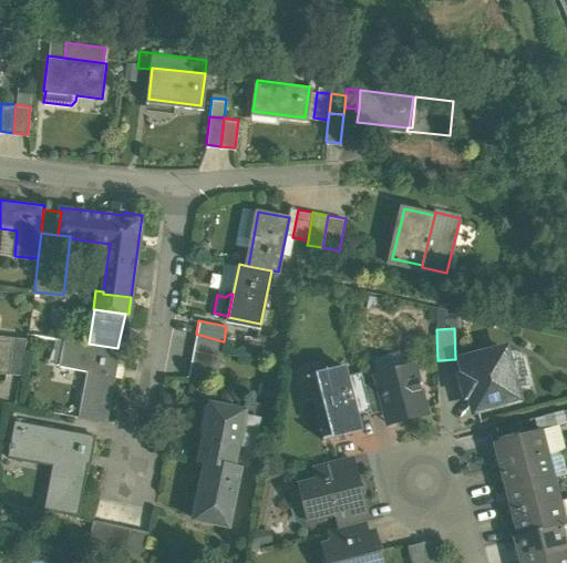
[(223,341),(196,334),(193,349),(220,355),(223,341)]
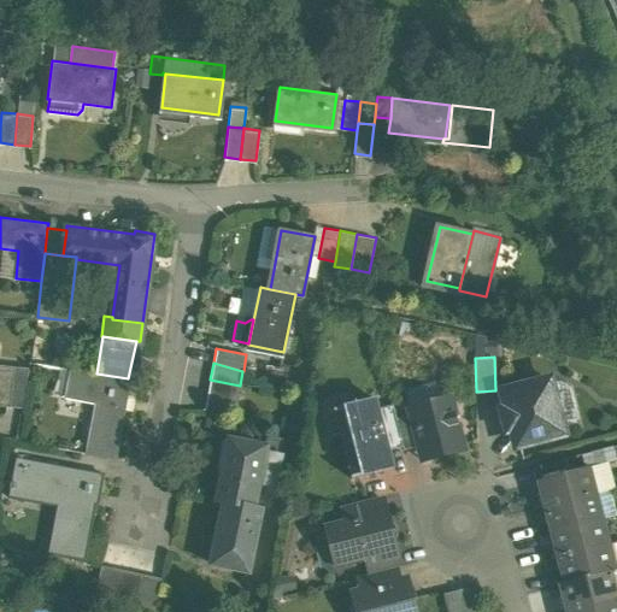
[(97,374),(69,368),(64,395),(95,401),(86,452),(116,457),(130,380),(128,378),(97,374)]
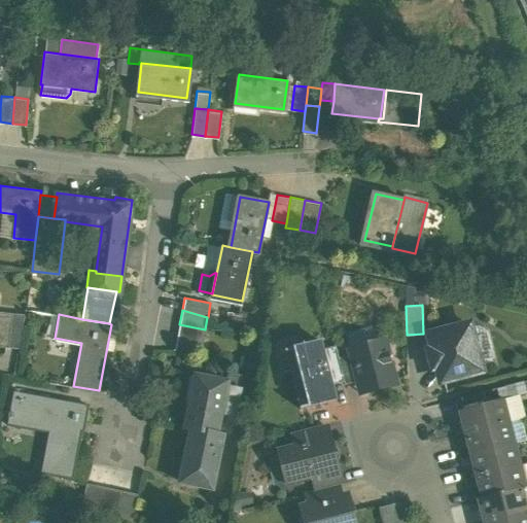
[(8,318),(0,317),(0,343),(6,344),(8,318)]
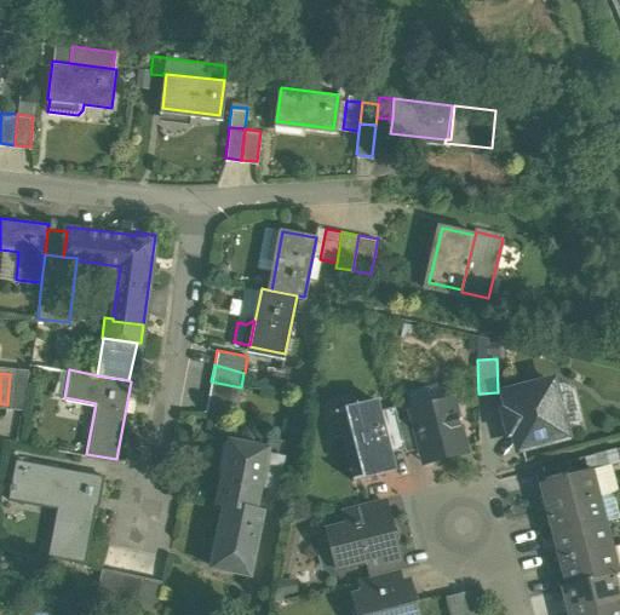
[(10,374),(7,404),(22,406),(27,375),(10,374)]
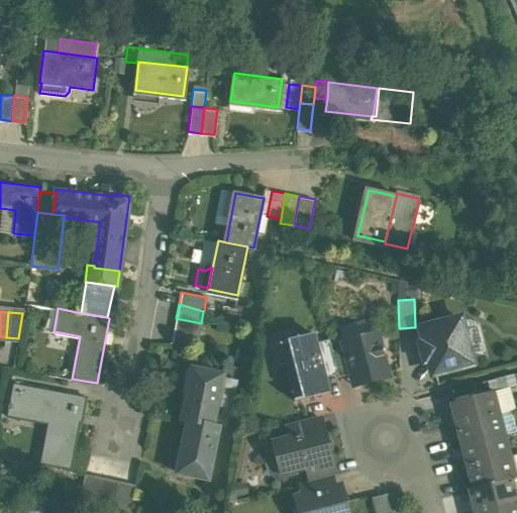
[(459,317),(420,327),(424,341),(420,342),(425,358),(428,357),(432,372),(472,362),(459,317)]
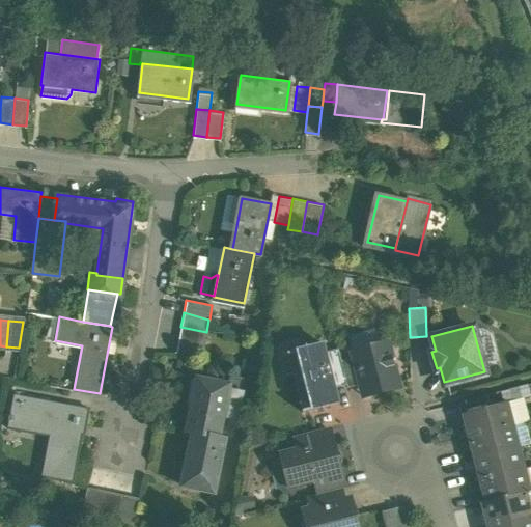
[(206,332),(180,327),(176,352),(201,356),(206,332)]
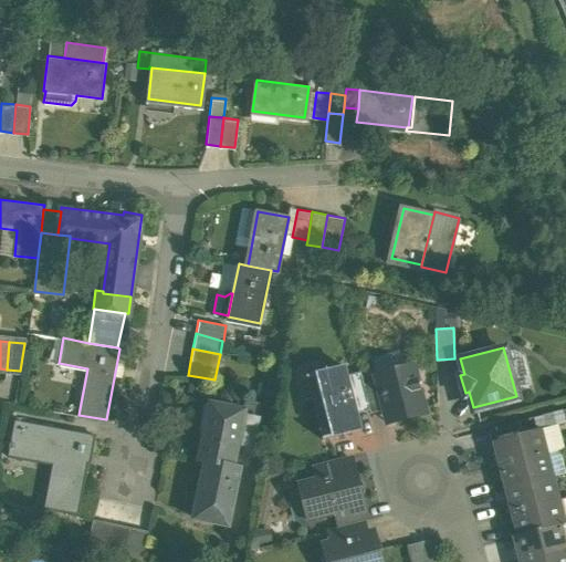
[(412,364),(374,374),(376,381),(383,408),(387,420),(425,410),(412,364)]
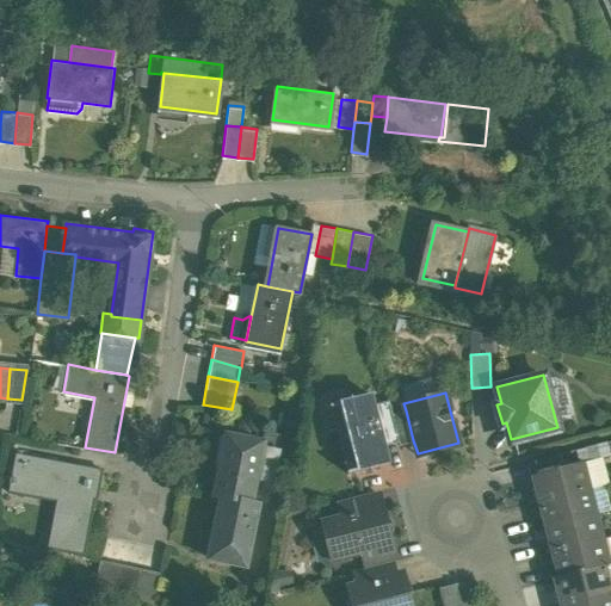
[(371,394),(329,404),(331,406),(347,470),(347,472),(389,462),(384,444),(374,403),(371,394)]
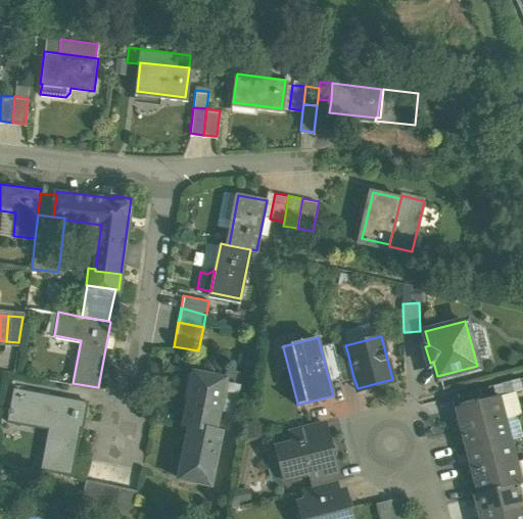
[(332,341),(320,345),(329,380),(341,377),(335,355),(332,341)]
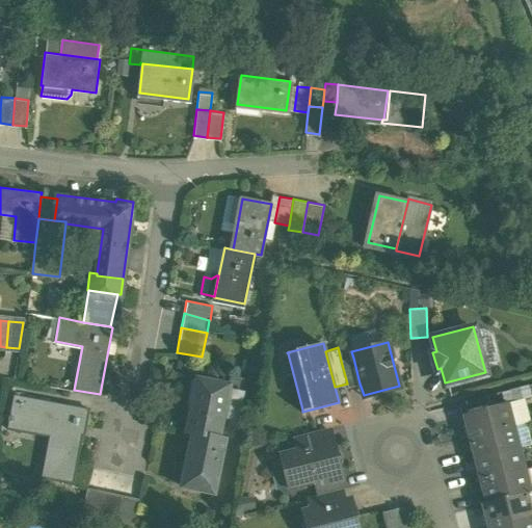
[(353,358),(341,361),(347,384),(348,387),(360,384),(353,358)]
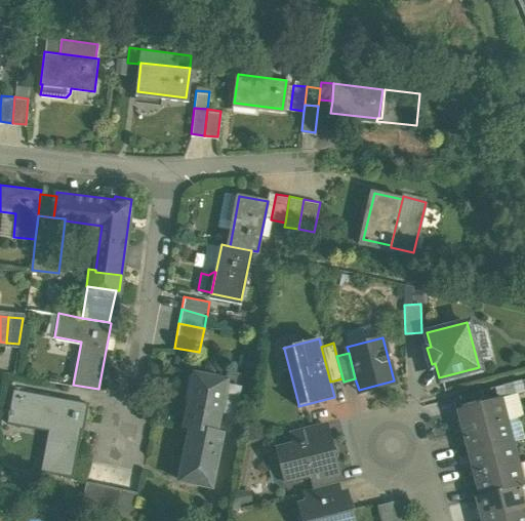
[(243,371),(227,368),(225,381),(226,381),(219,410),(236,413),(241,386),(240,385),(243,371)]
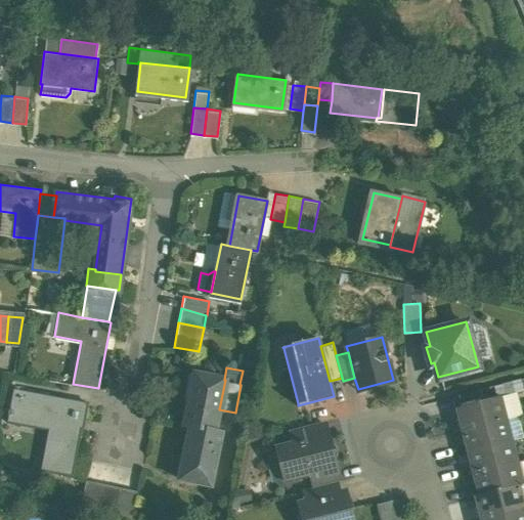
[(224,380),(195,374),(185,424),(191,425),(216,430),(219,409),(225,380),(224,380)]
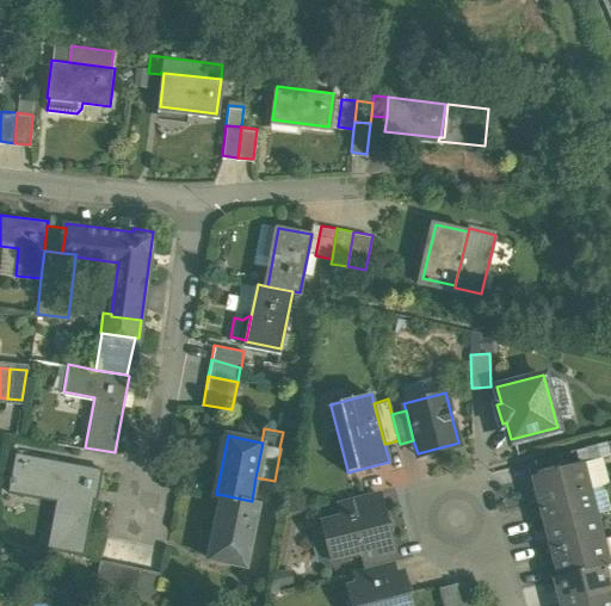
[(560,451),(532,458),(536,472),(563,465),(560,451)]
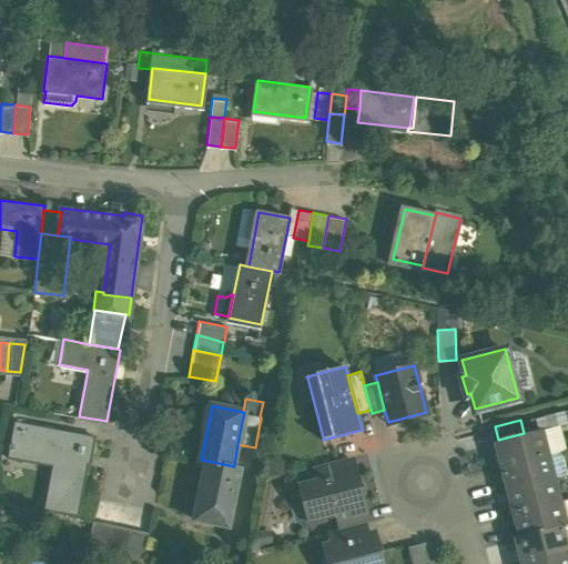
[(94,435),(13,421),(9,447),(58,456),(51,492),(53,492),(50,509),(79,514),(90,451),(92,452),(94,435)]
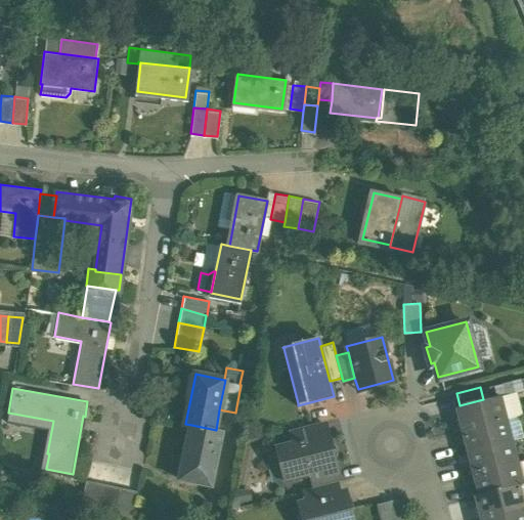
[(460,405),(455,406),(461,429),(507,417),(500,395),(460,405)]
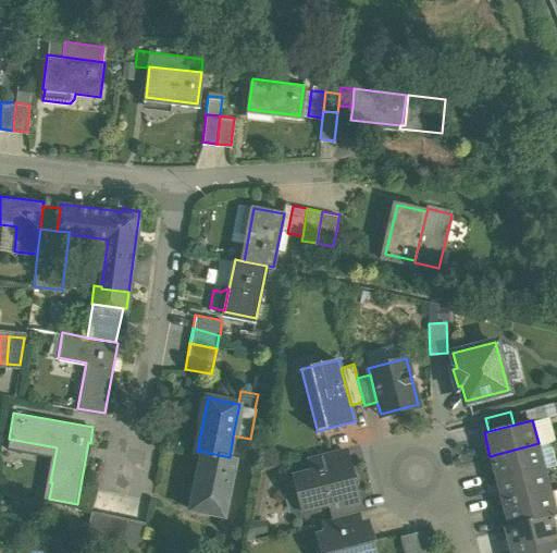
[(539,443),(490,456),(496,479),(544,466),(539,443)]
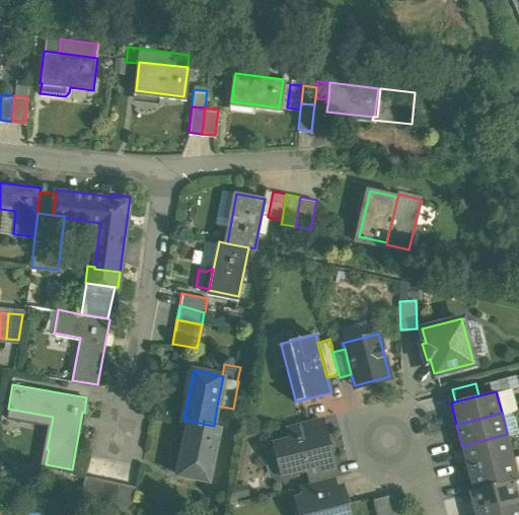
[(319,416),(287,425),(290,437),(290,438),(322,429),(319,416)]
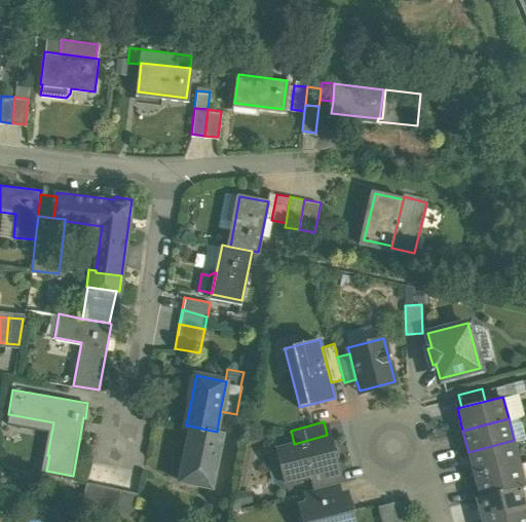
[(217,432),(192,426),(182,477),(212,482),(222,433),(217,432)]
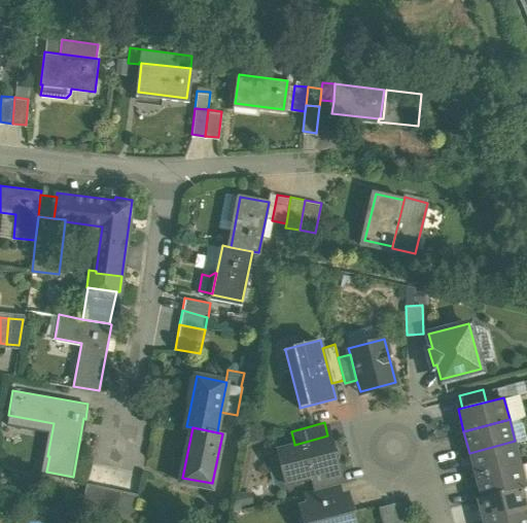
[(327,436),(294,445),(294,444),(282,447),(290,481),(312,476),(312,475),(336,468),(337,469),(338,469),(328,436),(327,436)]
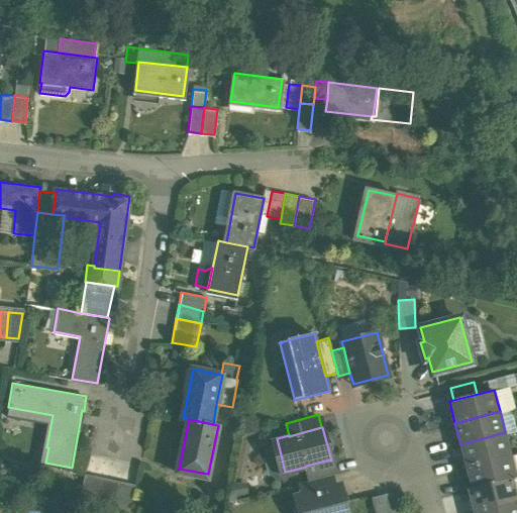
[(505,432),(460,444),(466,466),(511,454),(505,432)]
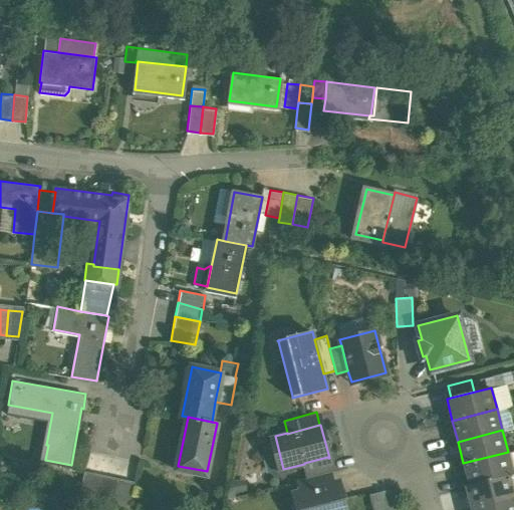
[(508,452),(463,463),(469,483),(469,484),(509,474),(513,473),(508,452)]
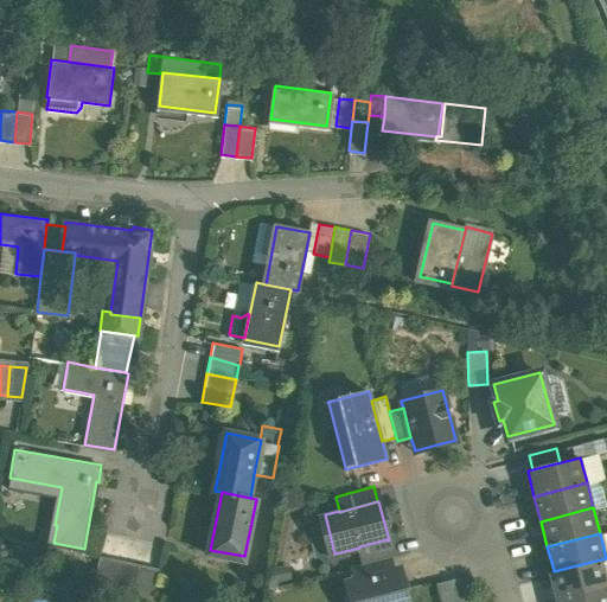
[(387,539),(359,546),(359,548),(363,562),(391,555),(388,540),(387,539)]
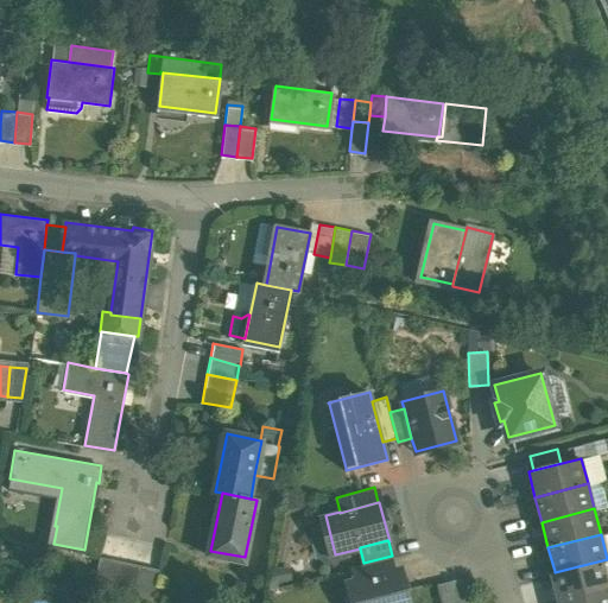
[(363,563),(350,567),(354,581),(396,570),(392,556),(363,563)]
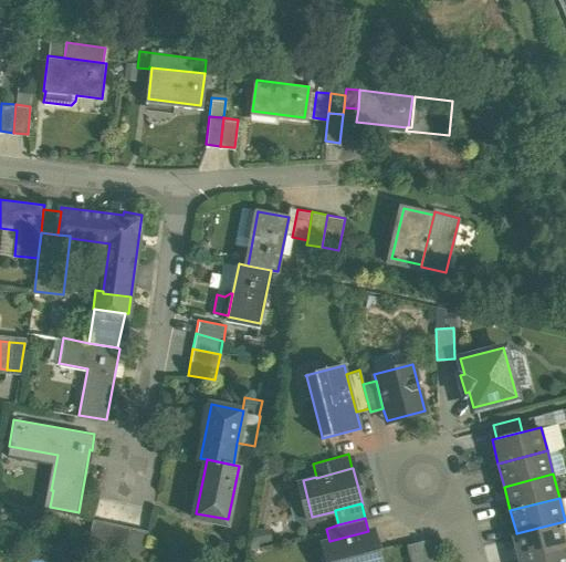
[(112,522),(96,519),(92,544),(106,548),(112,522)]
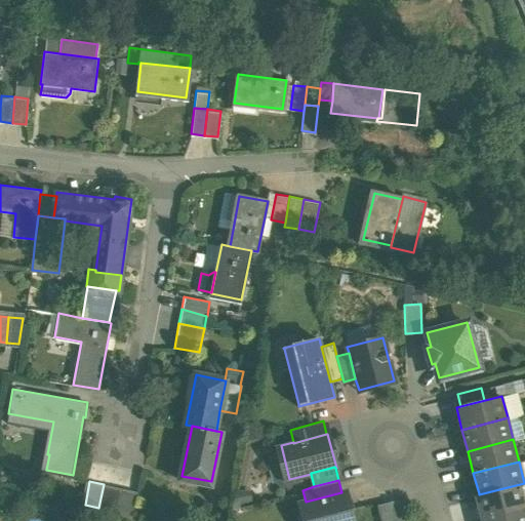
[(120,487),(104,484),(98,508),(115,512),(120,487)]
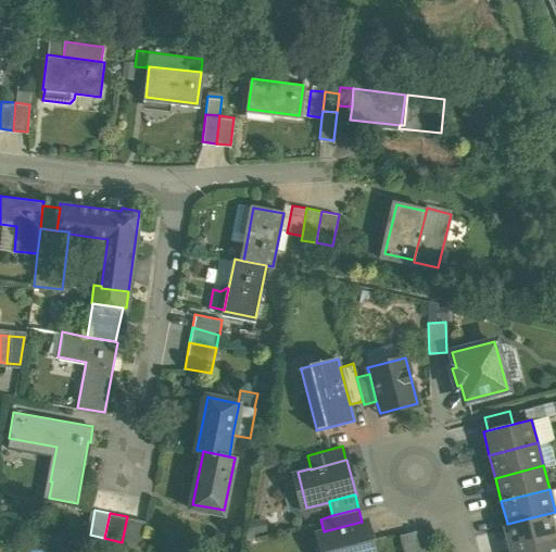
[(551,513),(507,524),(507,523),(503,524),(508,548),(555,535),(555,531),(551,513)]
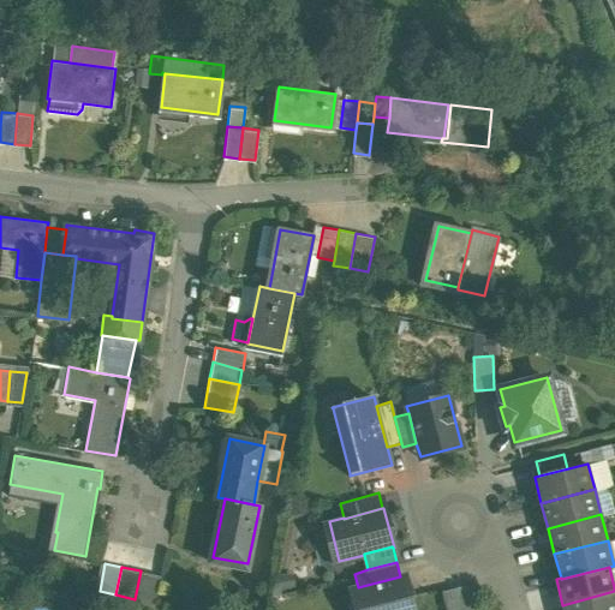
[(160,574),(141,570),(135,599),(155,603),(160,574)]
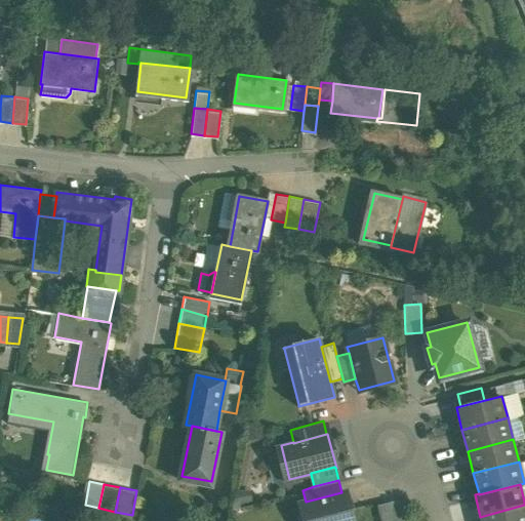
[(306,502),(298,504),(303,520),(354,520),(347,491),(341,492),(306,502)]
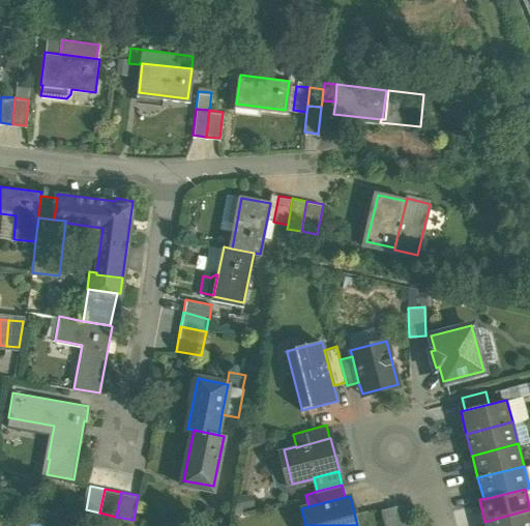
[(404,525),(402,502),(380,504),(382,525),(404,525)]
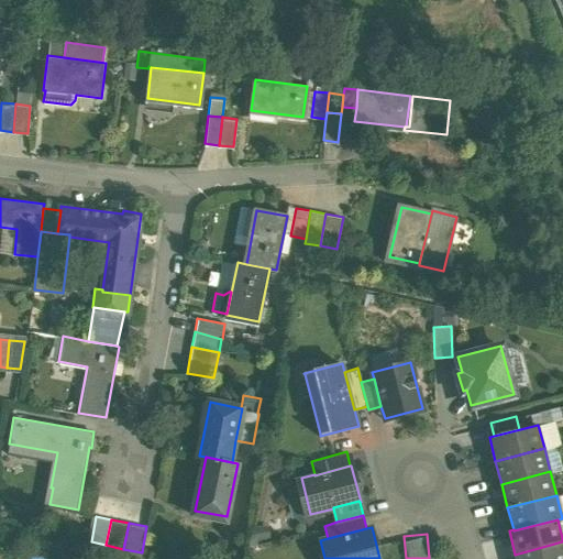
[(562,558),(562,541),(515,555),(516,558),(562,558)]
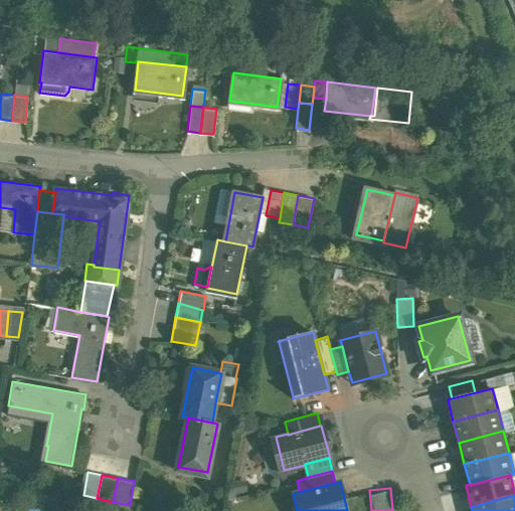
[(16,502),(14,510),(41,510),(42,507),(16,502)]
